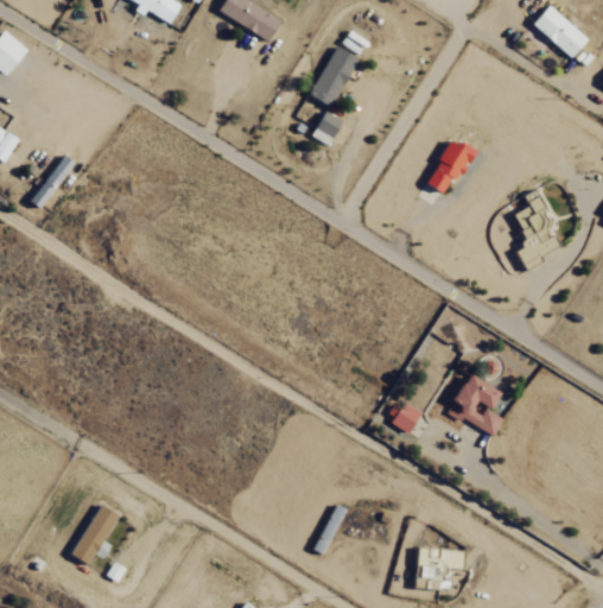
[(133,0),(140,4),(138,6),(170,24),(182,4),(175,0),(133,0)]
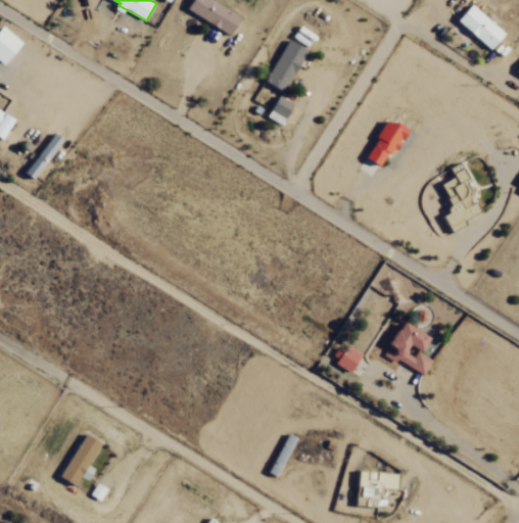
[(231,35),(242,17),(215,0),(193,0),(189,8),(231,35)]
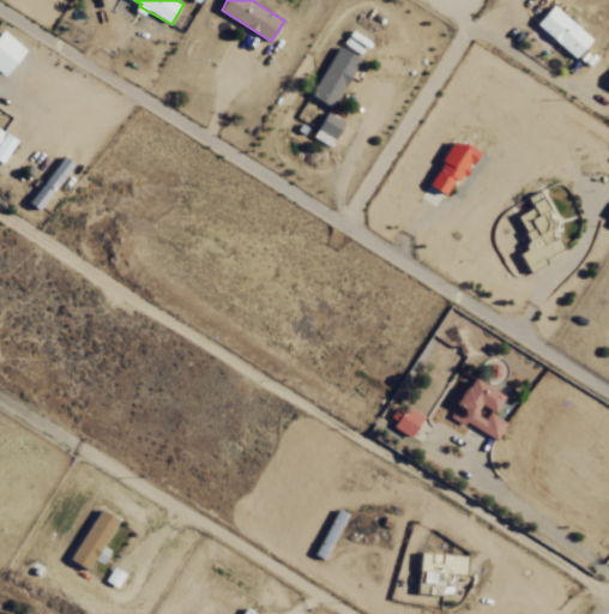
[(594,40),(555,5),(538,23),(577,59),(594,40)]
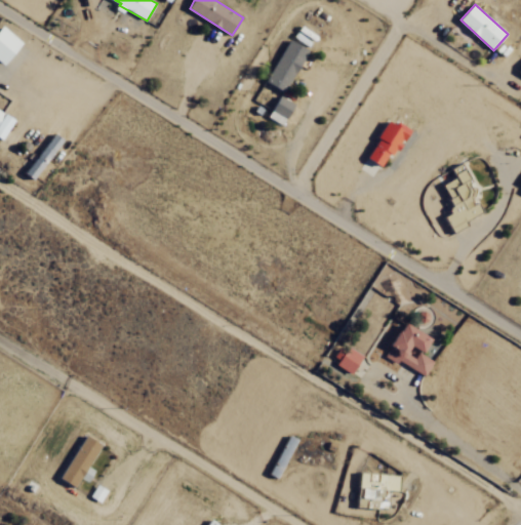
[(24,43),(4,26),(0,30),(0,61),(5,65),(24,43)]
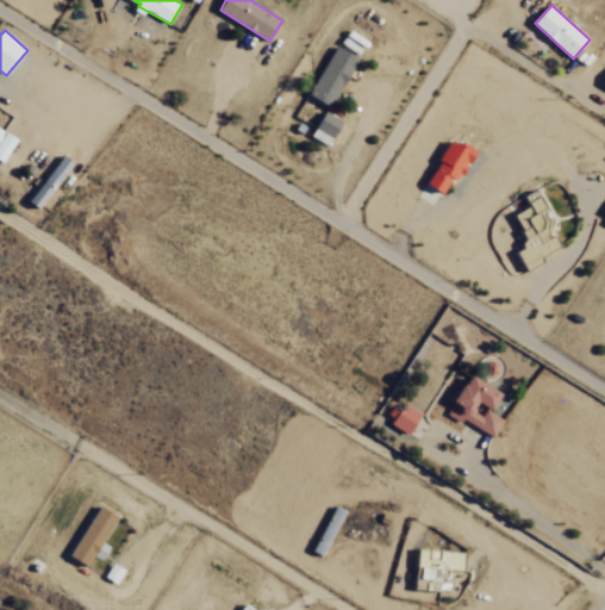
[(332,107),(361,58),(338,45),(311,94),(332,107)]
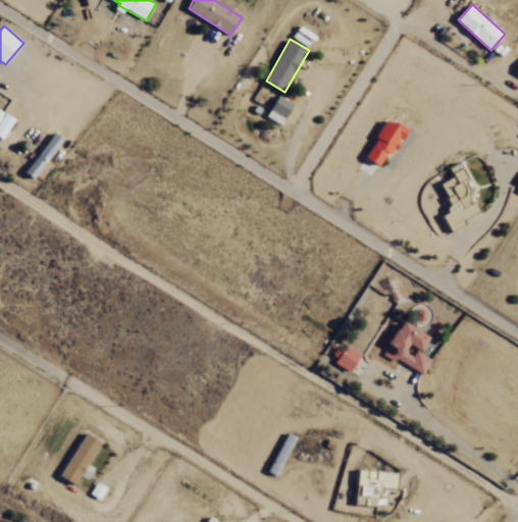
[(268,116),(282,124),(295,103),(280,95),(268,116)]
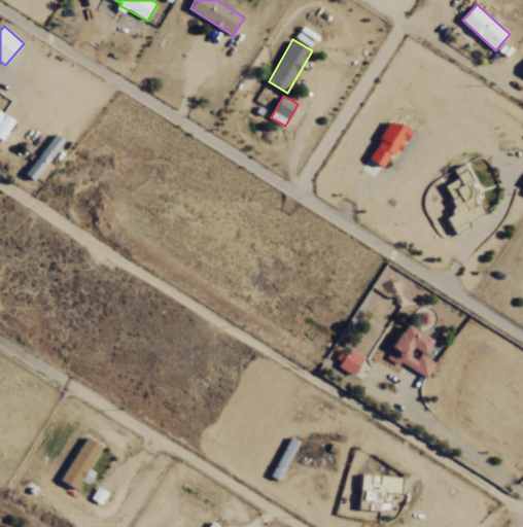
[(0,138),(4,141),(16,119),(0,109),(0,138)]
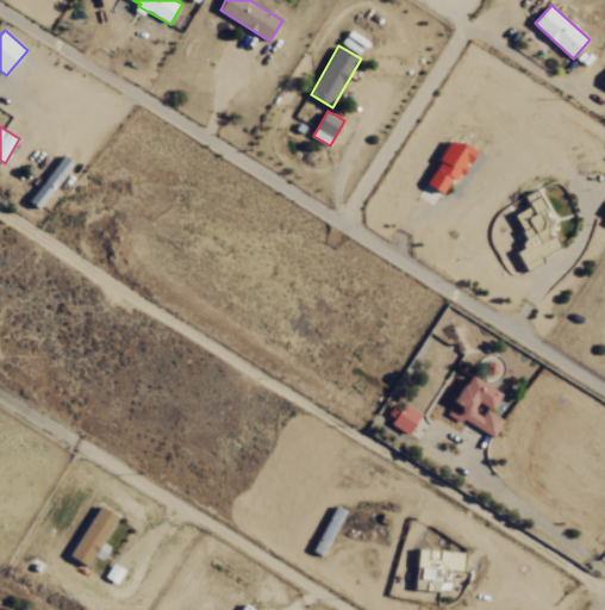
[(475,149),(454,137),(428,182),(449,195),(475,149)]
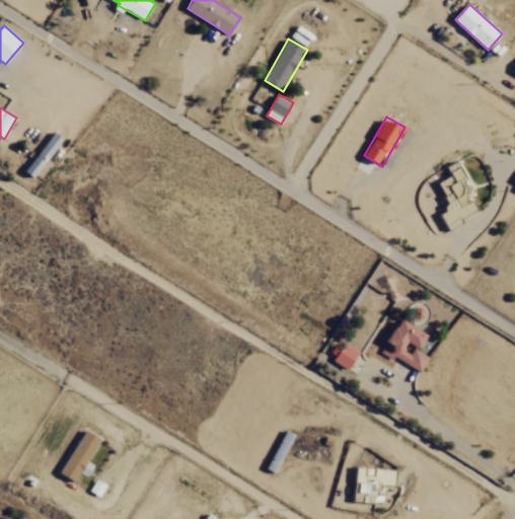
[(63,137),(54,131),(28,173),(37,178),(63,137)]
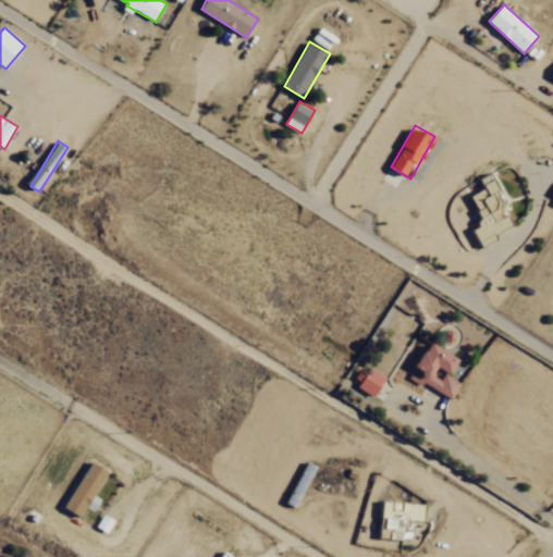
[(470,196),(484,224),(474,230),(483,247),(500,238),(498,233),(514,224),(489,175),(481,178),(487,188),(470,196)]
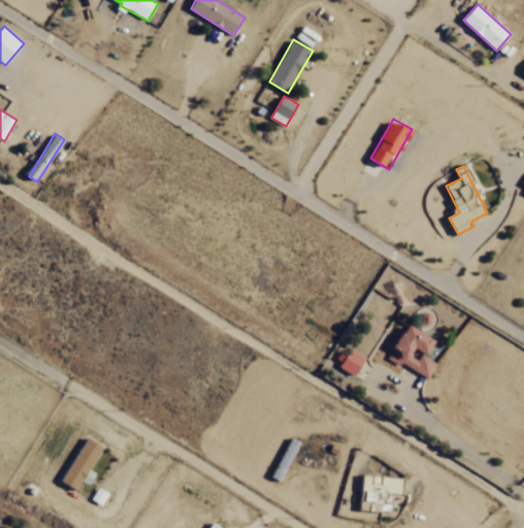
[(435,339),(408,324),(390,356),(430,378),(438,362),(427,356),(435,339)]
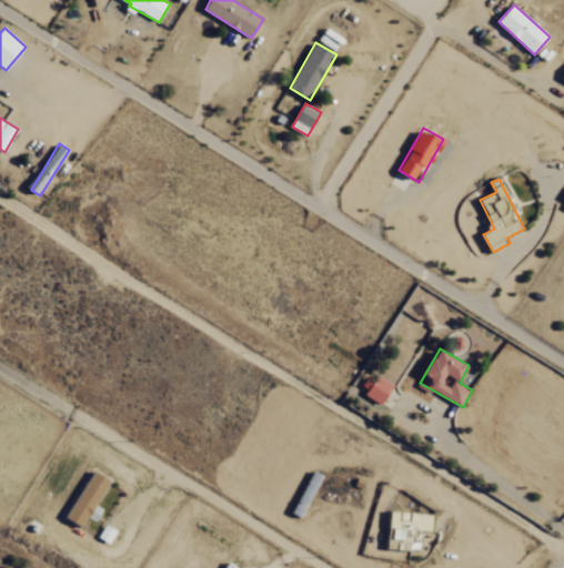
[(373,382),(371,381),(364,394),(384,404),(395,383),(378,374),(373,382)]
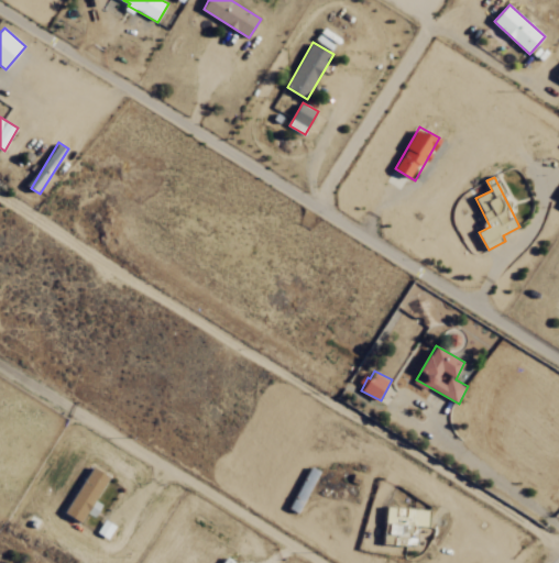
[(110,475),(92,466),(66,512),(84,522),(110,475)]
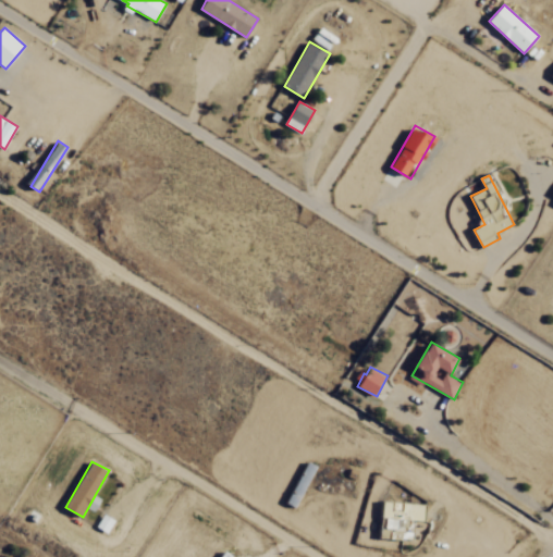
[(317,465),(307,461),(290,504),(298,508),(317,465)]
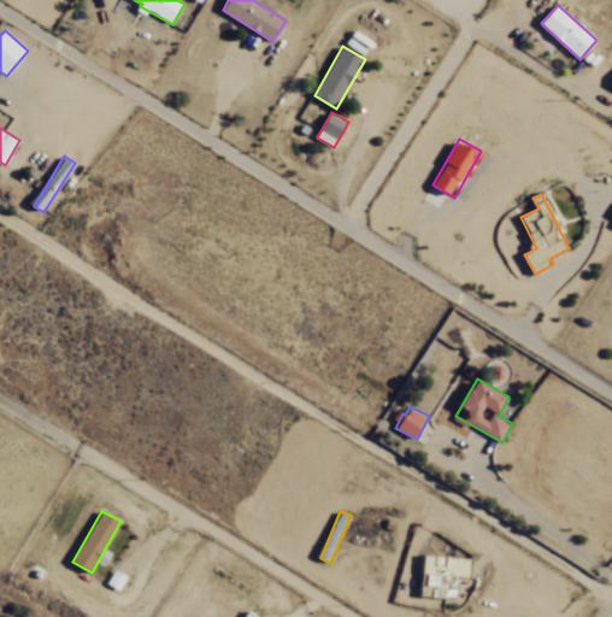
[(423,597),(458,598),(459,576),(471,576),(472,557),(424,554),(423,597)]
